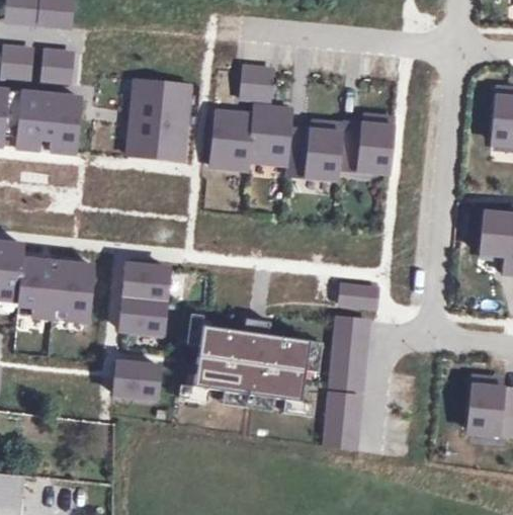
[(36,0),(35,0),(3,0),(2,21),(34,24),(36,0)]
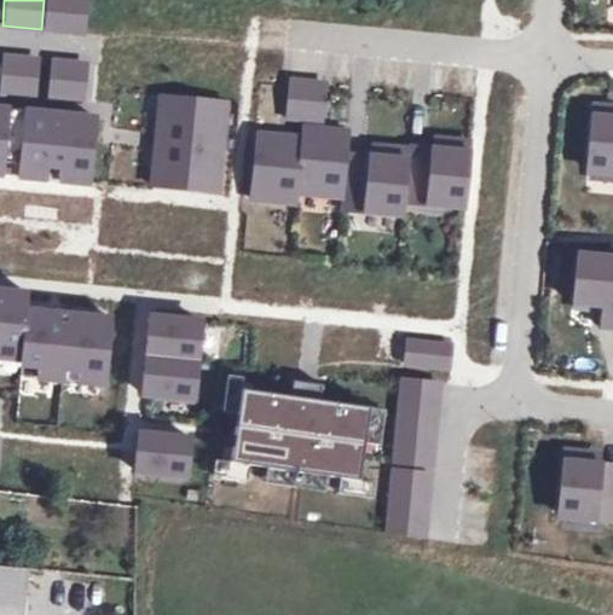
[(87,4),(45,0),(42,29),(86,33),(87,4)]
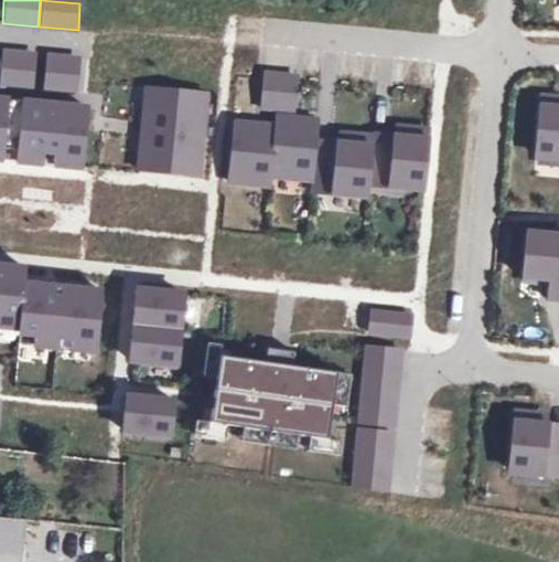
[(1,51),(0,62),(0,77),(34,81),(35,54),(1,51)]
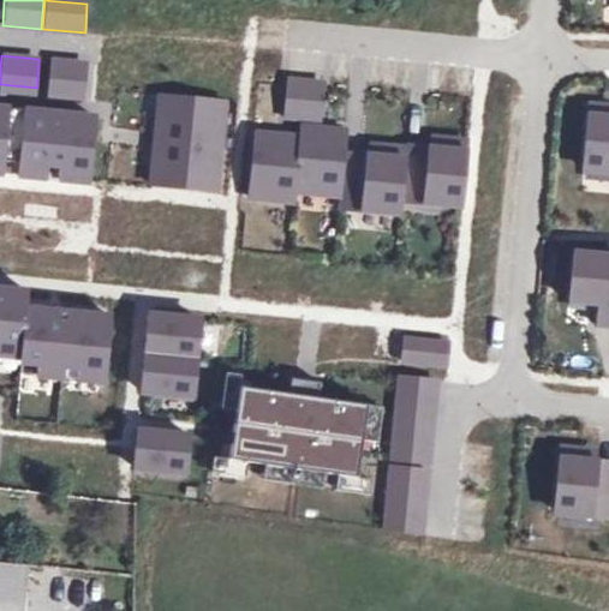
[(49,60),(47,88),(85,91),(88,64),(49,60)]
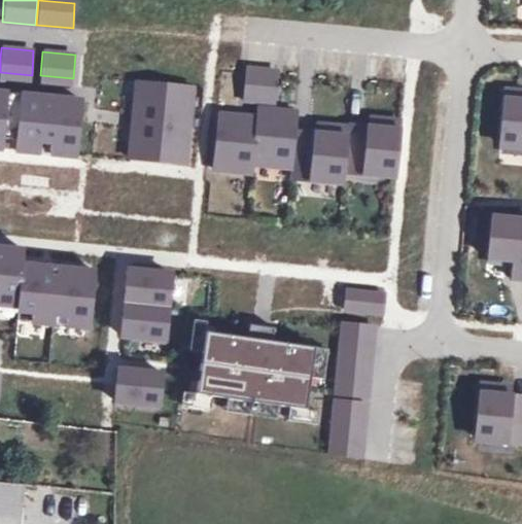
[(283,71),(252,69),(249,101),(280,104),(283,71)]
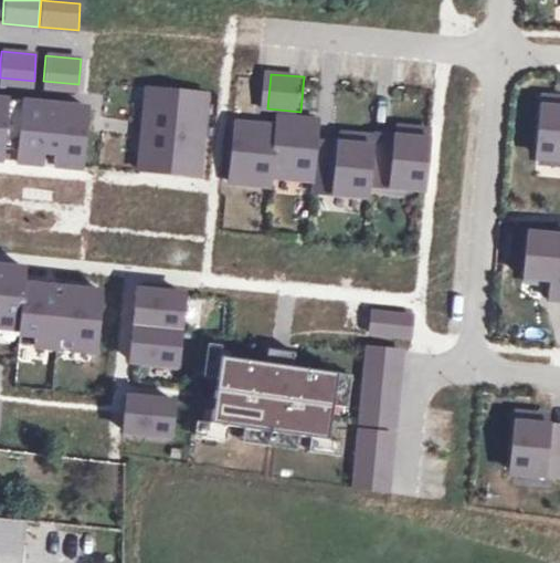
[(34,81),(0,77),(0,86),(33,90),(34,81)]
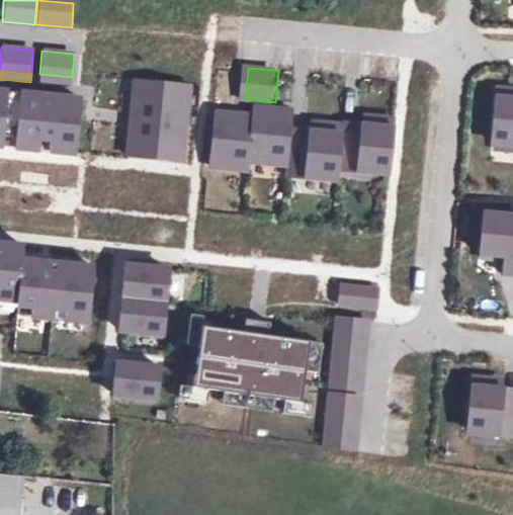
[(72,77),(39,74),(38,82),(72,85),(72,77)]
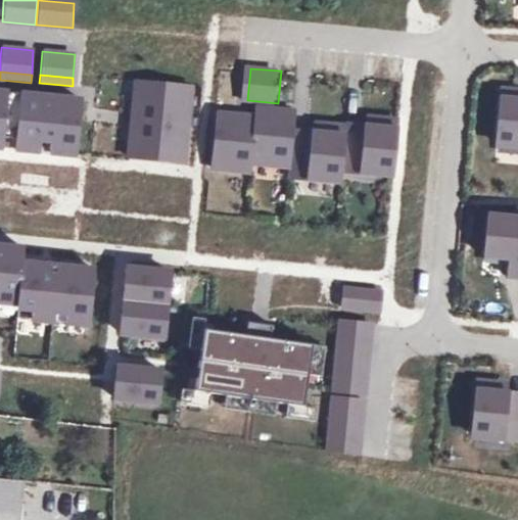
[(136,80),(132,117),(187,123),(191,85),(136,80)]
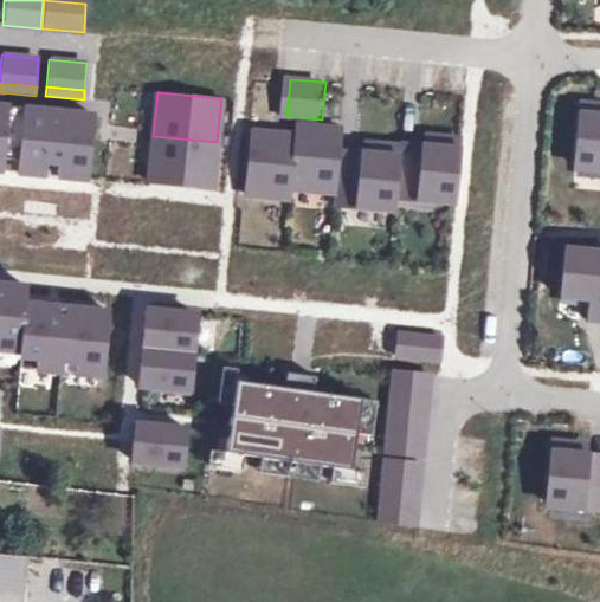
[(0,168),(20,172),(90,177),(95,112),(68,110),(66,118),(57,117),(58,109),(0,104),(0,168)]
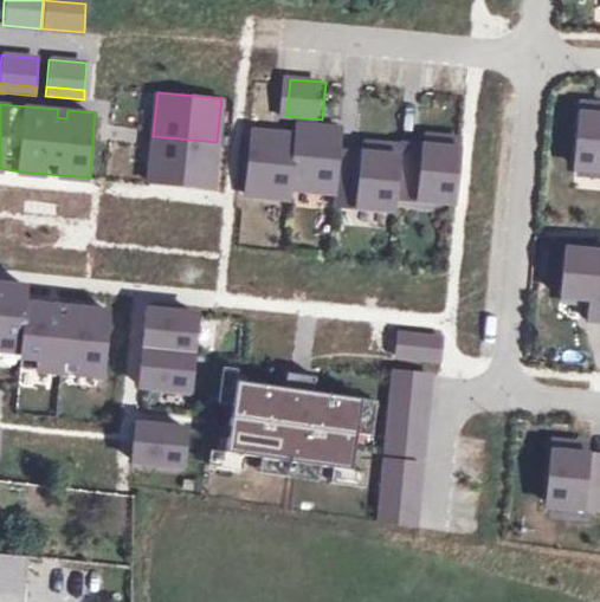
[(573,174),(599,175),(599,122),(599,114),(579,112),(573,174)]
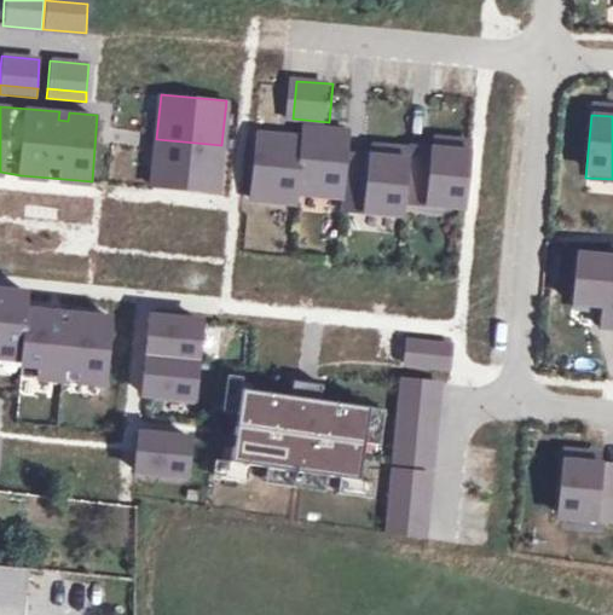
[(221,145),(156,139),(152,184),(218,190),(221,145)]
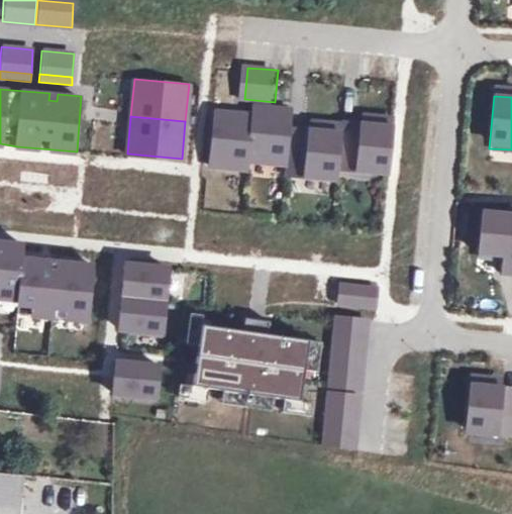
[(275,120),(237,116),(232,177),(270,180),(273,138),(275,120)]
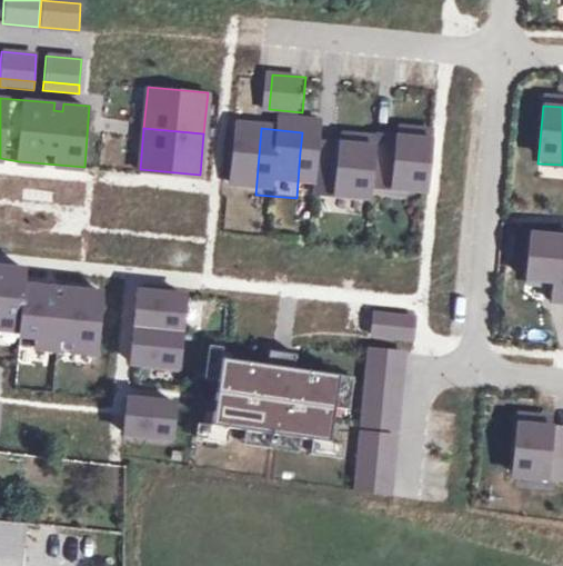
[(394,148),(358,146),(358,150),(353,195),(410,199),(414,142),(395,140),(394,148)]
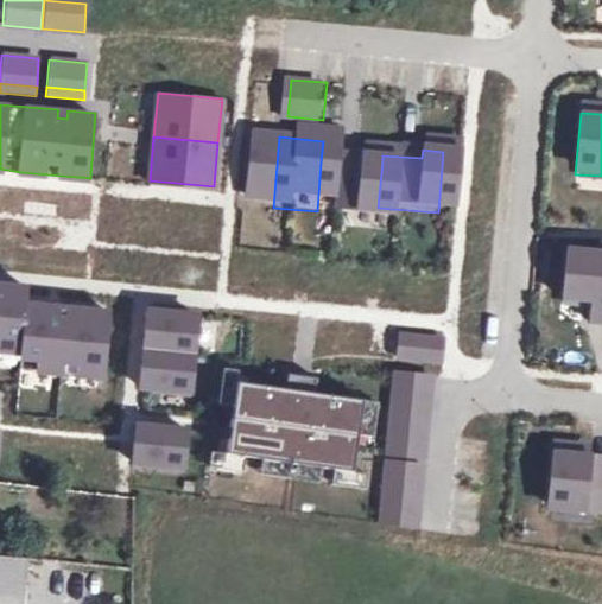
[(361,166),(321,163),(317,211),(317,215),(376,221),(378,208),(382,160),(362,158),(361,166)]
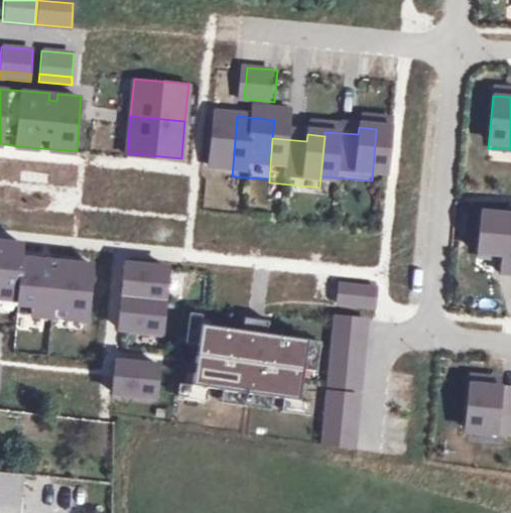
[(77,163),(77,151),(17,146),(17,157),(77,163)]
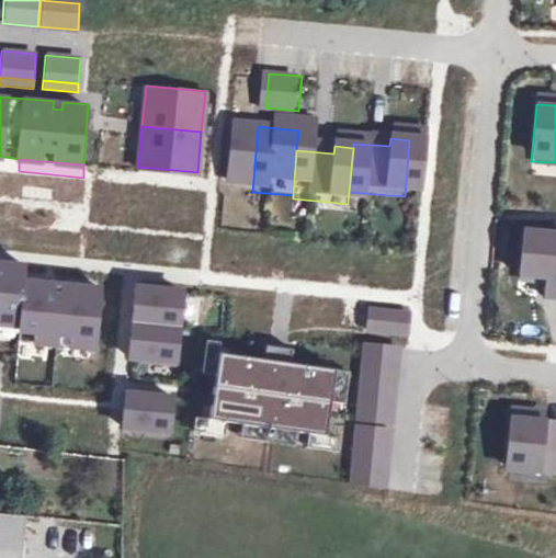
[(555,238),(524,236),(521,280),(548,282),(546,300),(555,302),(555,238)]
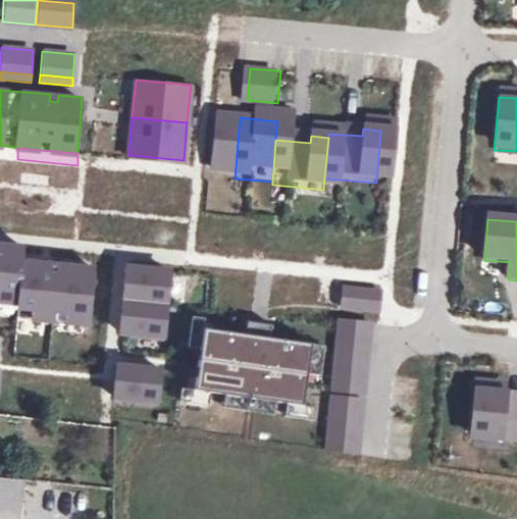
[(0,301),(4,302),(4,316),(74,322),(80,266),(9,260),(10,246),(0,244),(0,301)]
